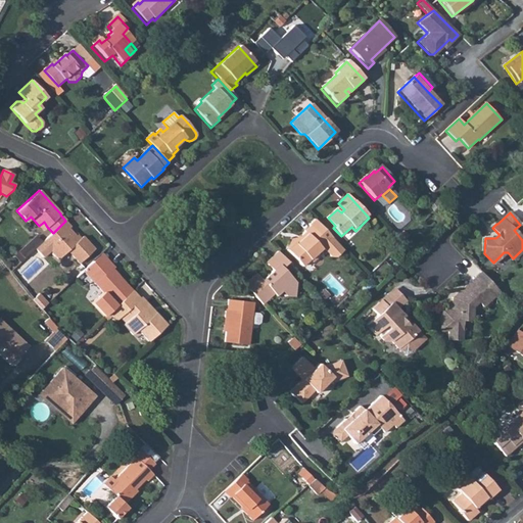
[(295,243),(288,250),(303,267),(311,260),(313,264),(320,257),(318,254),(324,248),(332,257),(337,257),(344,250),(332,237),(317,220),(311,225),(311,227),(303,233),(304,233),(300,238),(302,240),(296,244),(295,243)]
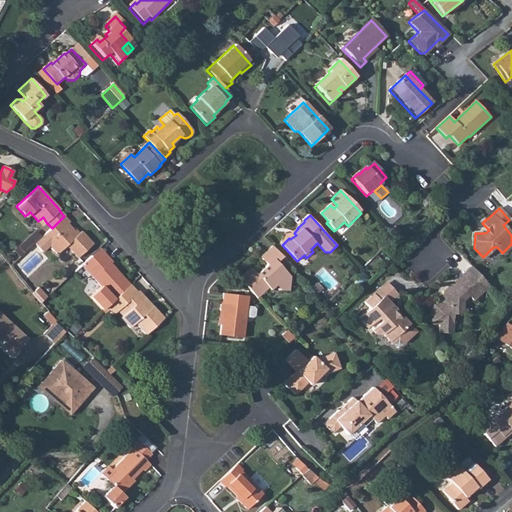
[(52,228),(34,243),(41,251),(48,245),(56,253),(65,245),(77,258),(91,244),(80,232),(76,235),(67,224),(68,223),(63,217),(52,228)]
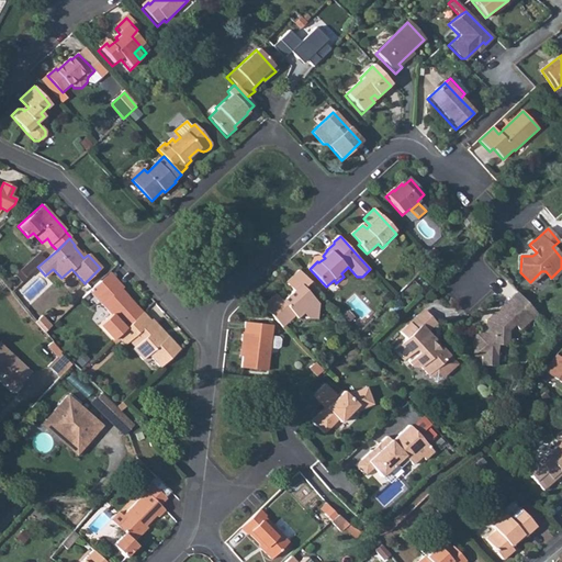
[(276,294),(265,305),(284,326),(295,316),(298,318),(304,313),(308,318),(318,319),(318,303),(304,288),(311,281),(300,269),(285,281),(294,291),(282,302),(276,294)]
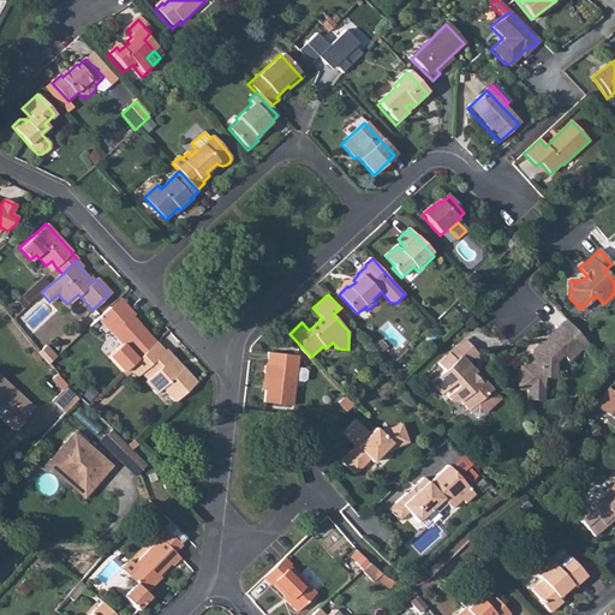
[(120,298),(109,308),(117,315),(126,305),(120,298)]
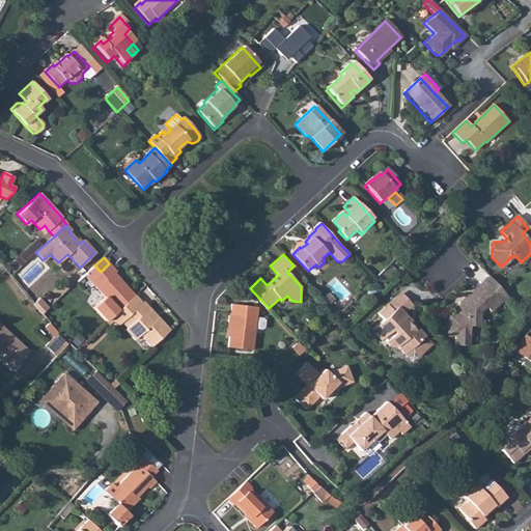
[(94,266),(88,271),(99,283),(95,286),(105,298),(93,307),(106,320),(110,317),(134,296),(121,281),(120,282),(113,275),(116,272),(109,263),(101,272),(94,266)]
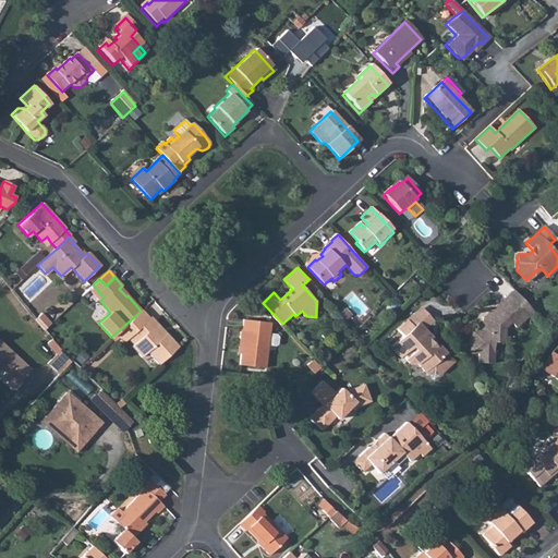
[(525,317),(506,295),(485,315),(487,318),(481,324),(476,324),(475,331),(470,331),(469,353),(492,354),(493,343),(502,343),(502,328),(509,323),(513,328),(525,317)]
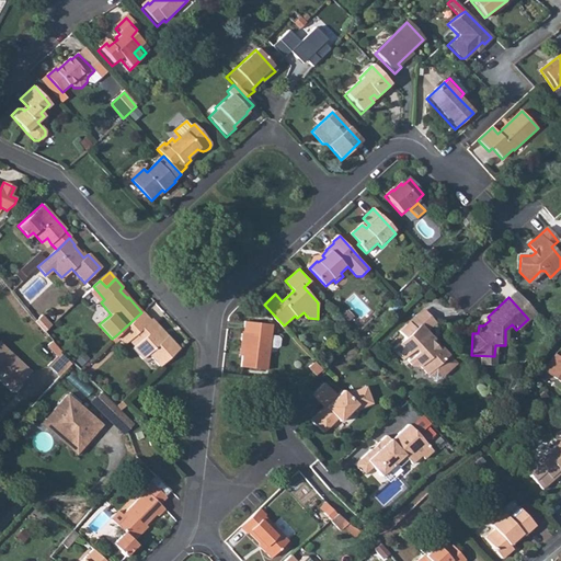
[(422,311),(413,320),(425,332),(434,323),(422,311)]
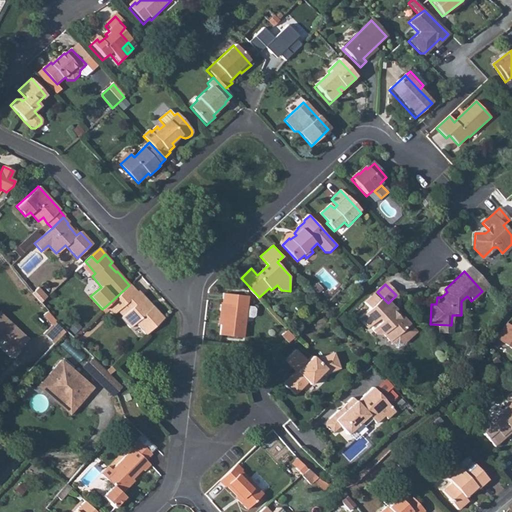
[(129,285),(106,306),(112,313),(116,310),(122,317),(120,319),(128,328),(134,323),(145,335),(163,319),(152,307),(150,308),(142,299),(143,297),(137,291),(136,292),(130,285),(129,285)]
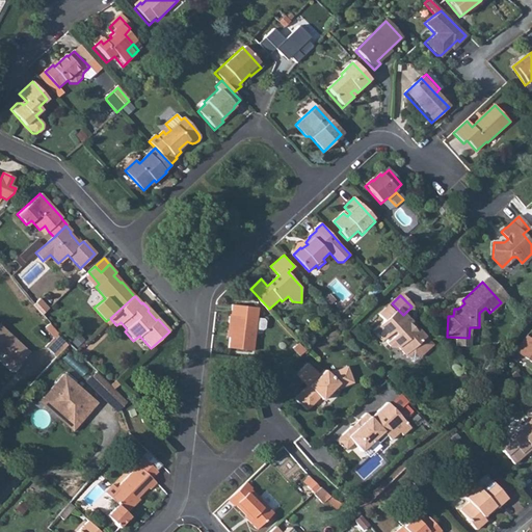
[(38,298),(32,303),(41,314),(48,308),(38,298)]
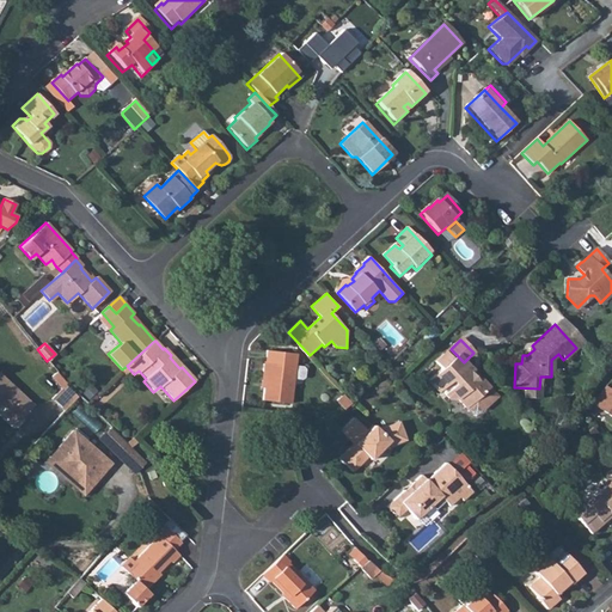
[(265,361),(265,371),(268,372),(265,401),(292,402),(294,377),(297,365),(298,352),(269,349),(268,361),(265,361)]
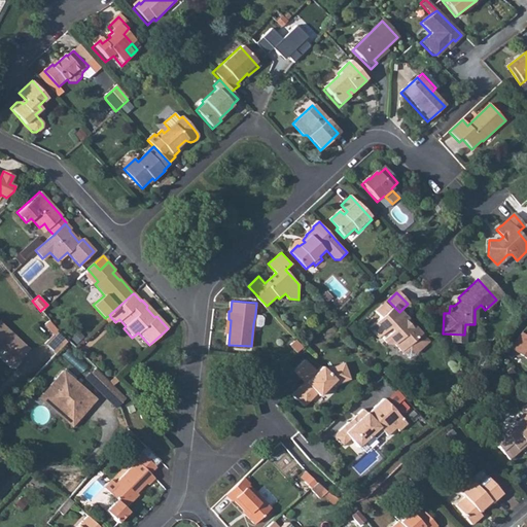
[(399,312),(388,301),(375,312),(381,318),(370,328),(378,338),(380,337),(387,344),(395,345),(400,351),(403,349),(411,349),(415,353),(426,342),(412,326),(410,328),(403,322),(407,320),(399,312)]
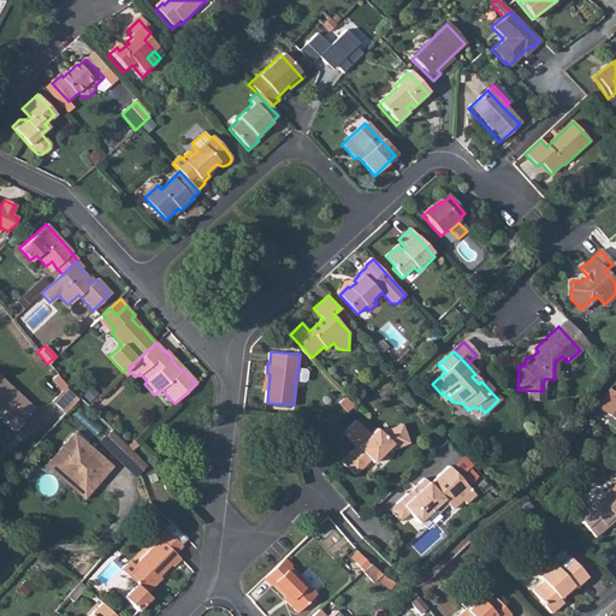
[(298,367),(296,379),(304,380),(307,379),(308,371),(307,368),(298,367)]
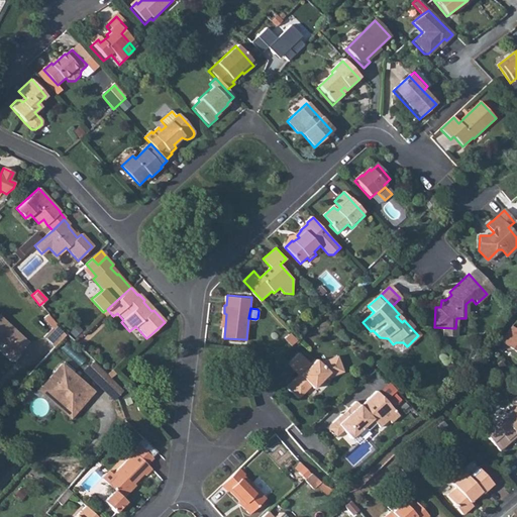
[(0,316),(0,341),(6,347),(4,348),(15,358),(28,344),(0,316)]
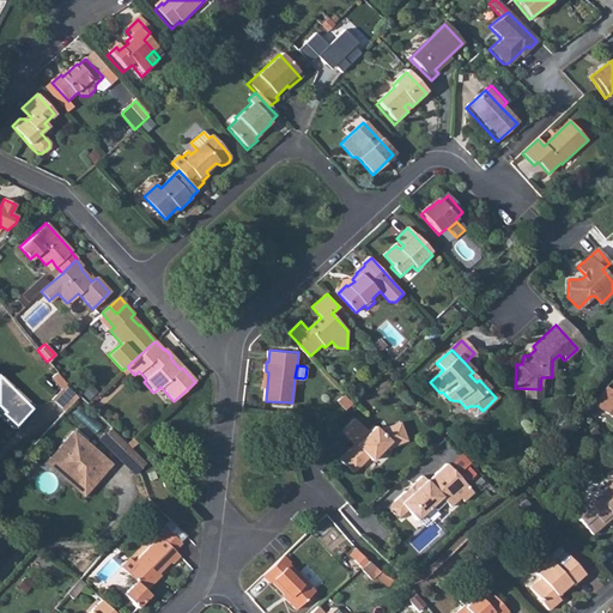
[(53,401),(65,413),(79,400),(66,388),(53,401)]
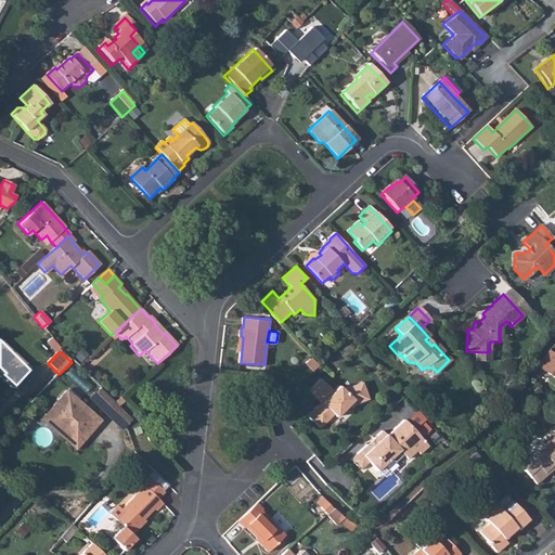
[(554,356),(549,351),(538,366),(554,377),(554,356)]
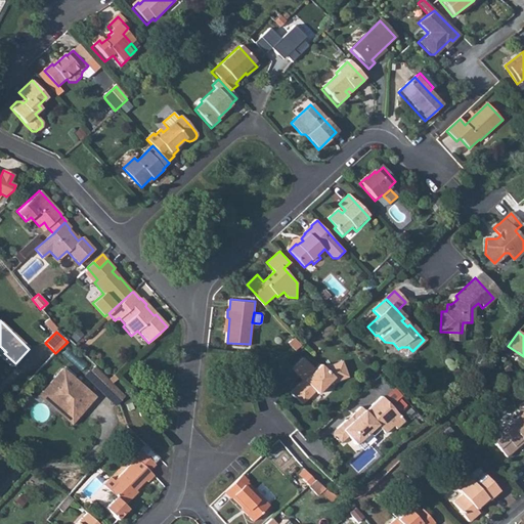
[(303,345),(296,337),(290,342),(298,349),(303,345)]
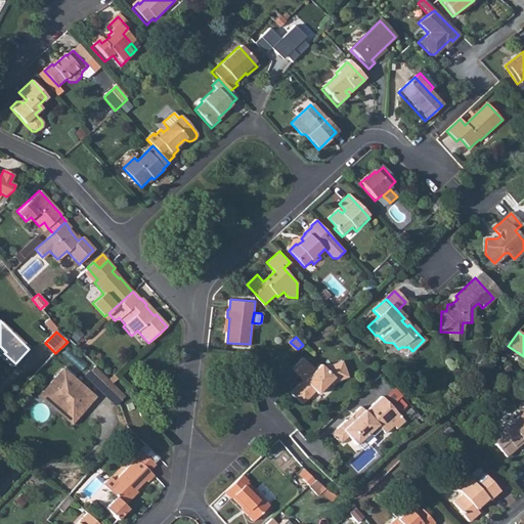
[(401,347),(398,349),(405,356),(412,351),(408,347),(401,347)]
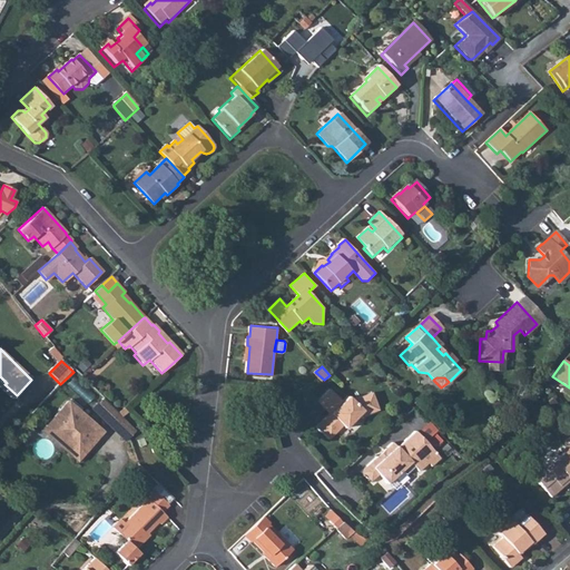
[(328,391),(316,403),(330,416),(326,420),(324,419),(315,429),(327,441),(341,428),(344,431),(361,414),(364,418),(377,414),(371,396),(351,403),(346,399),(341,404),(328,391)]
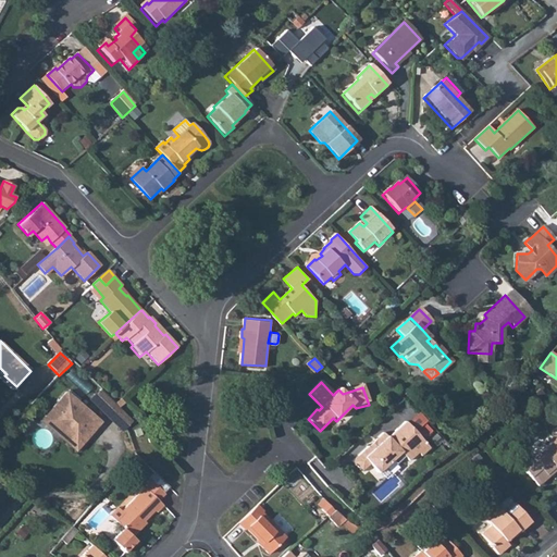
[(75,400),(67,393),(45,417),(52,424),(75,400)]
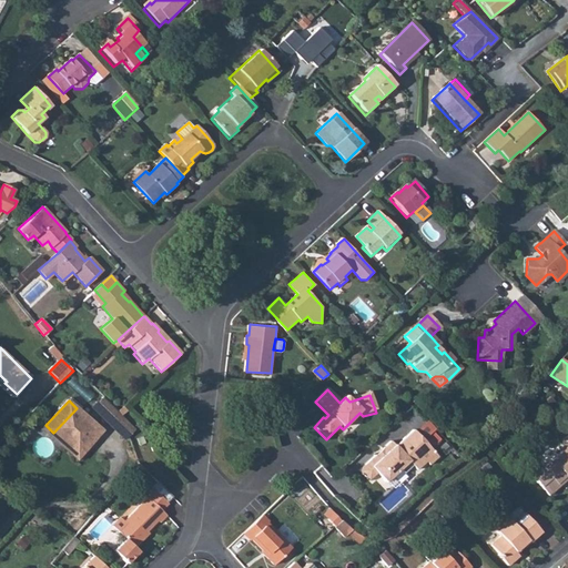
[(77,408),(53,433),(73,452),(83,440),(89,446),(102,433),(77,408)]
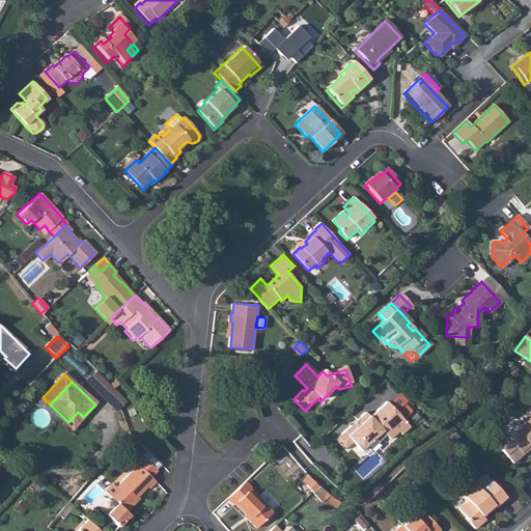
[(118,392),(112,387),(104,396),(118,411),(120,409),(128,401),(118,392)]
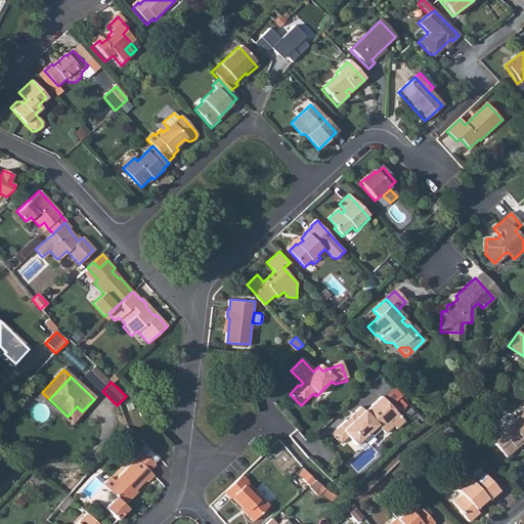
[(49,399),(42,392),(39,395),(69,425),(82,411),(77,406),(68,417),(49,399)]
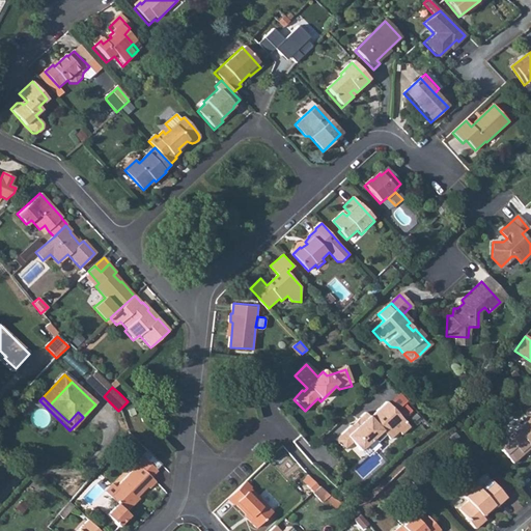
[(364,412),(334,440),(343,449),(351,442),(359,450),(380,430),(388,439),(396,431),(399,435),(408,426),(385,401),(368,417),(364,412)]
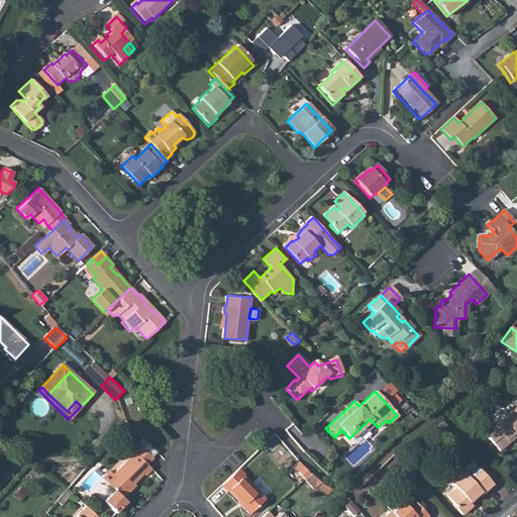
[(482,429),(500,450),(510,441),(508,439),(516,430),(516,399),(516,400),(516,401),(509,409),(511,410),(495,424),(492,420),(482,429)]
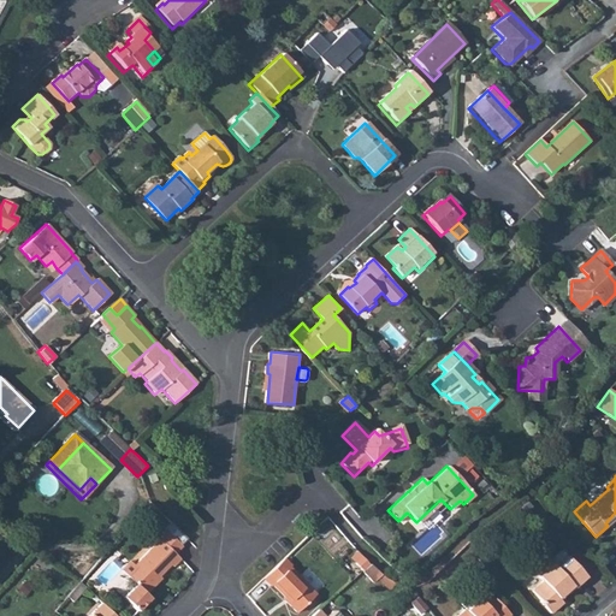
[(155,477),(149,479),(153,486),(159,484),(155,477)]
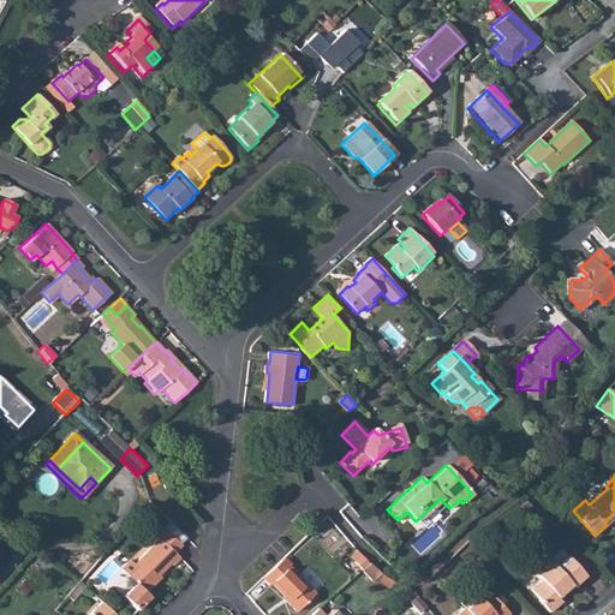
[(137,583),(125,595),(138,608),(150,596),(147,591),(155,583),(154,580),(169,563),(173,565),(180,557),(175,553),(183,545),(165,527),(157,536),(160,537),(136,563),(138,566),(130,575),(137,583)]
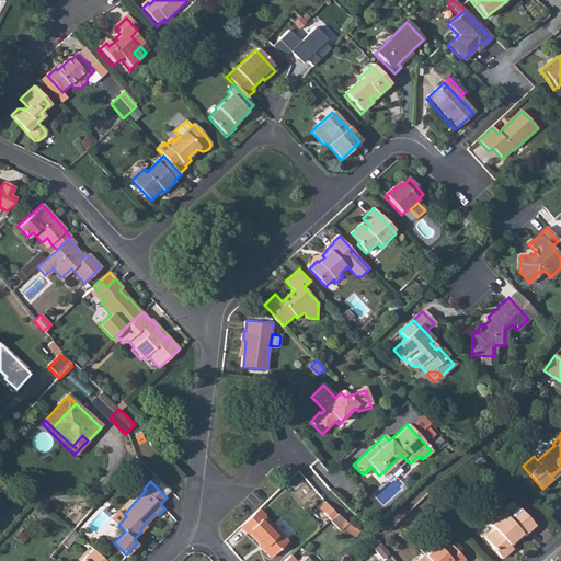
[(343,529),(348,523),(325,503),(320,508),(343,529)]
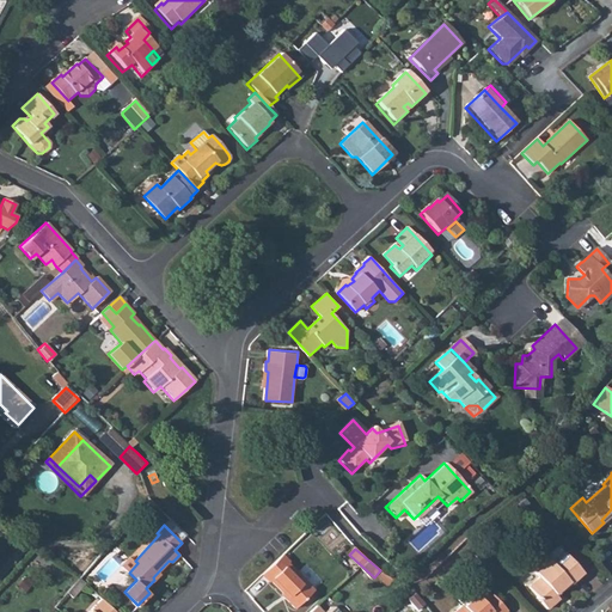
[(540,579),(530,587),(538,598),(537,599),(546,610),(560,599),(555,593),(560,588),(561,589),(568,582),(570,585),(583,573),(564,551),(552,562),(550,561),(536,573),(540,579)]
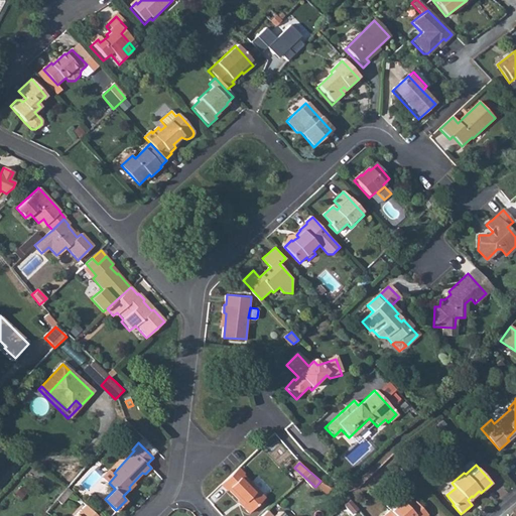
[(241,472),(223,487),(228,493),(230,492),(243,507),(242,508),(249,515),(250,515),(265,503),(245,480),(246,478),(241,472)]
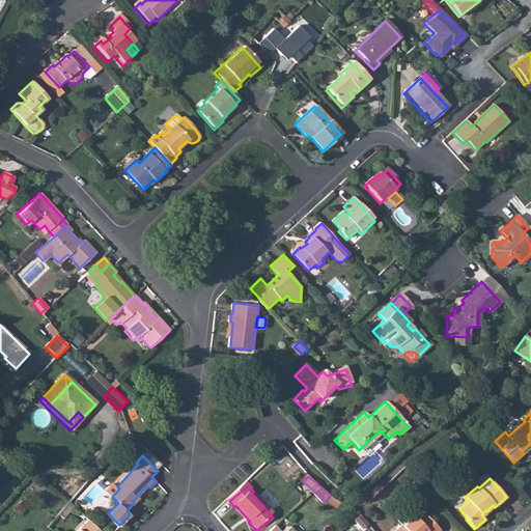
[(440,530),(428,516),(427,519),(422,512),(423,510),(415,501),(402,511),(411,521),(403,527),(402,526),(396,530),(440,530)]
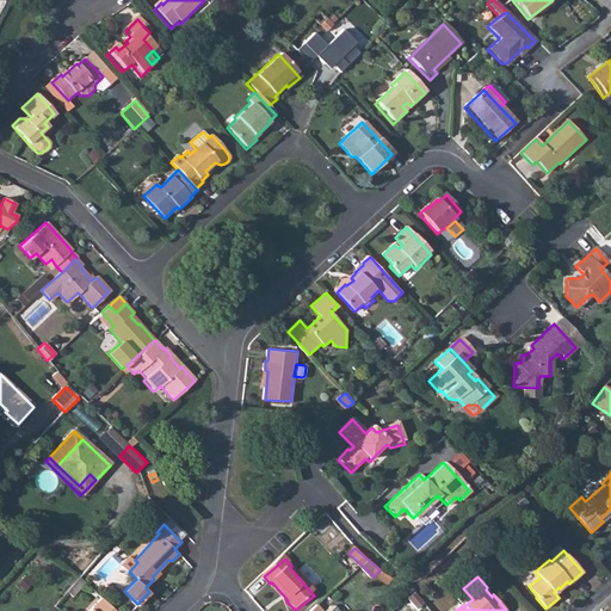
[(415,594),(409,600),(417,610),(420,610),(426,606),(415,594)]
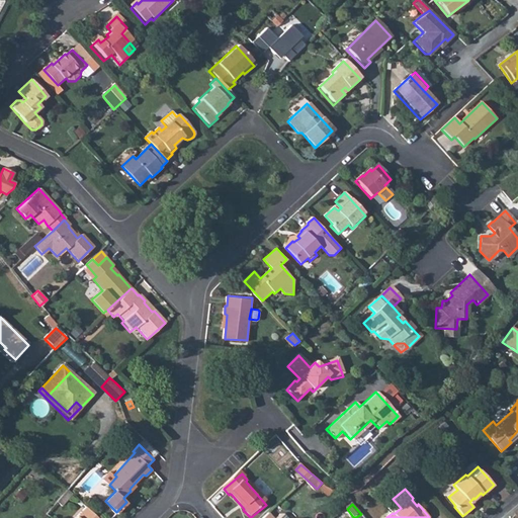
[(98,517),(85,506),(73,517),(98,517)]
